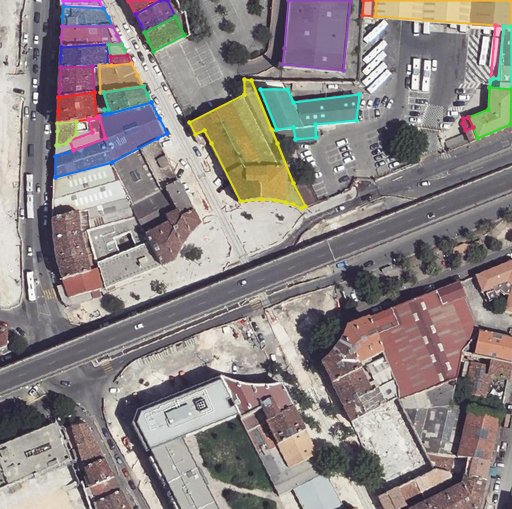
[(276,129),(271,129),(276,141),(295,139),(293,127),(276,129)]
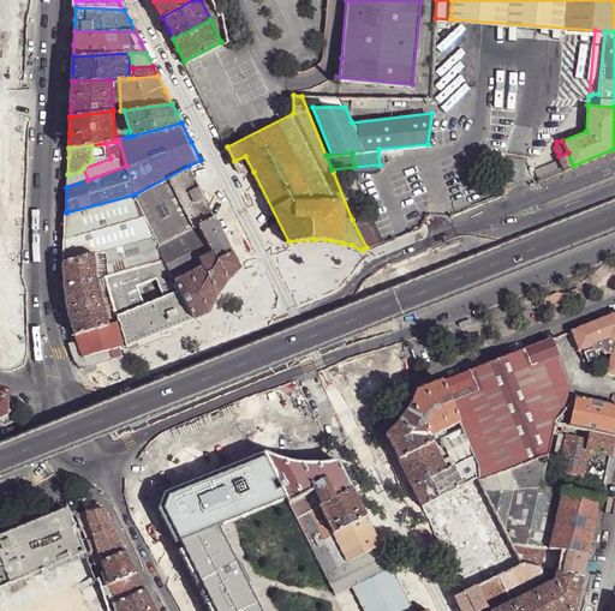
[(563,169),(573,166),(568,153),(559,156),(563,169)]
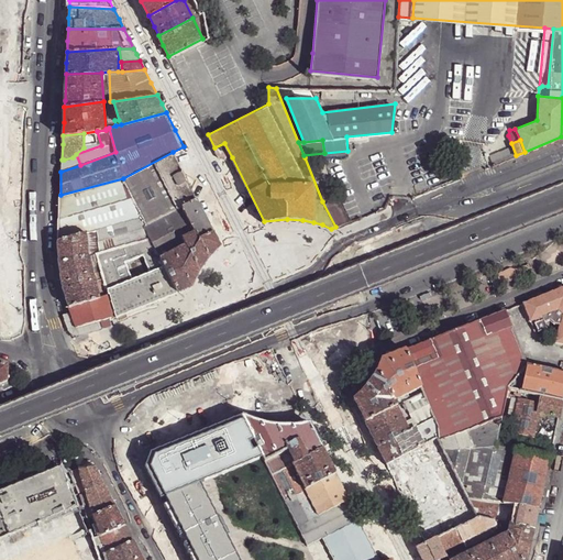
[(229,158),(232,157),(224,143),(214,147),(218,155),(229,158)]
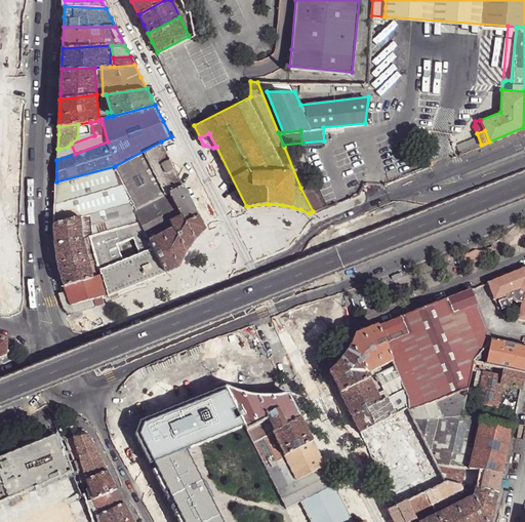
[(168,154),(161,142),(115,166),(132,201),(135,208),(184,185),(176,170),(168,154)]
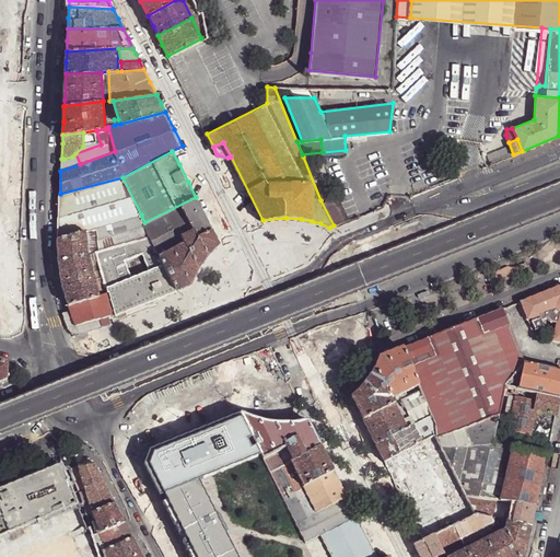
[(141,215),(123,177),(60,194),(58,220),(58,239),(86,231),(97,228),(141,215)]
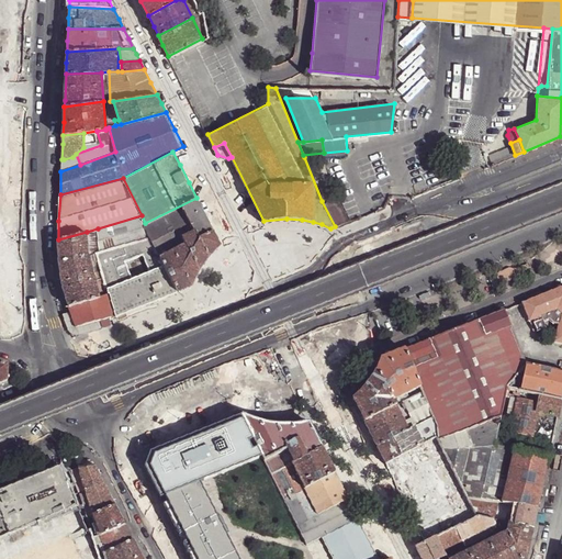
[(335,226),(353,220),(343,193),(322,201),(335,226)]
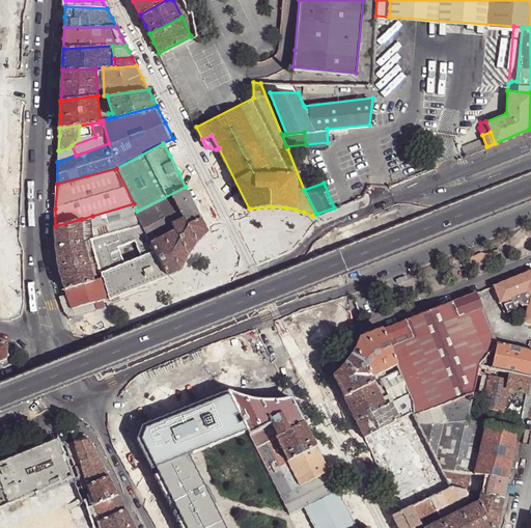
[(194,204),(186,187),(137,211),(135,212),(141,223),(160,259),(168,274),(176,271),(182,269),(184,261),(191,250),(198,240),(207,230),(194,204)]
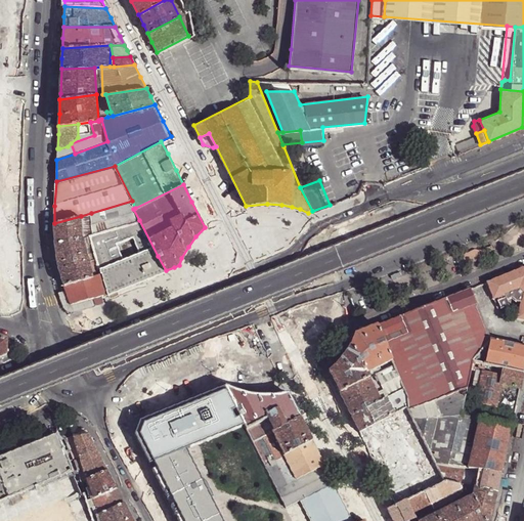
[(135,208),(132,201),(91,213),(92,233),(139,220),(133,209),(135,208)]
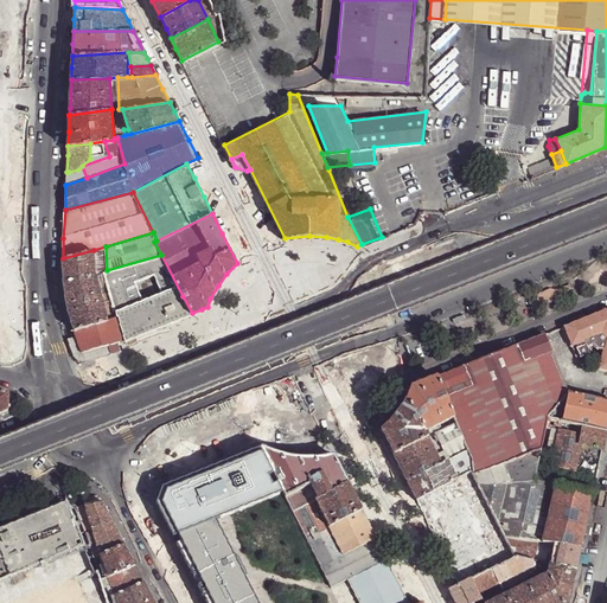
[(107,270),(106,247),(94,250),(94,274),(102,271),(107,270)]
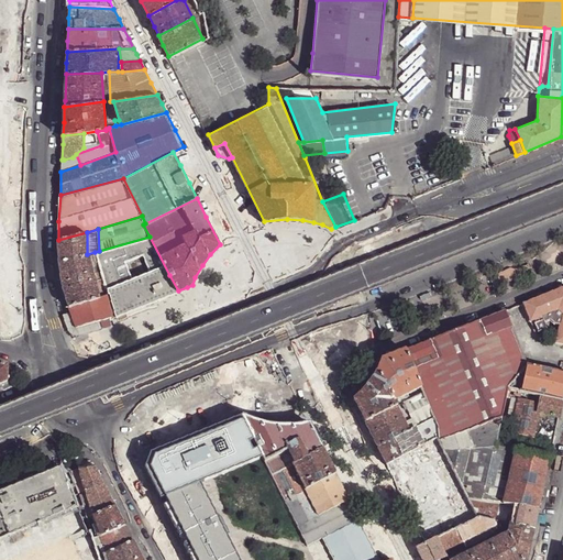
[(87,232),(58,240),(59,259),(61,271),(64,287),(68,305),(99,296),(94,280),(91,270),(89,262),(87,254),(87,232)]
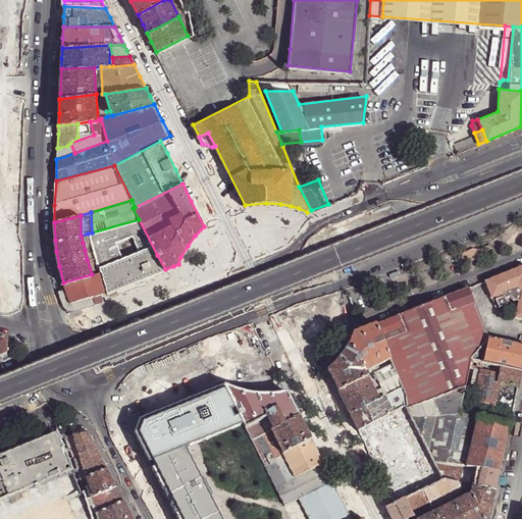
[(87,259),(92,274),(99,272),(157,255),(139,219),(92,232),(88,234),(90,241),(83,243),(85,250),(92,248),(95,257),(87,259)]
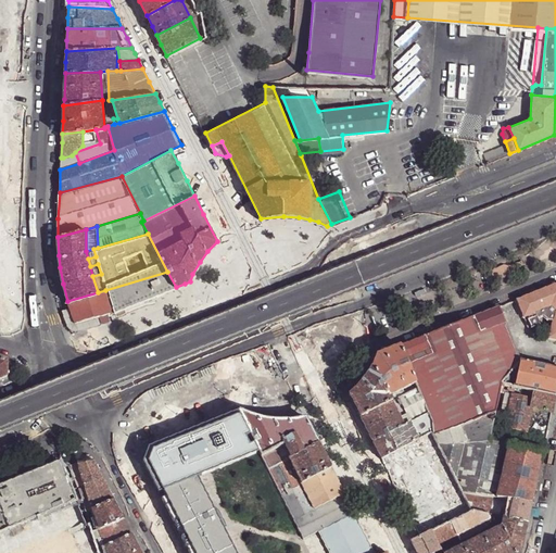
[(501,280),(502,281),(508,279),(507,277),(510,268),(508,264),(504,263),(494,266),(491,271),(493,276),(501,280)]
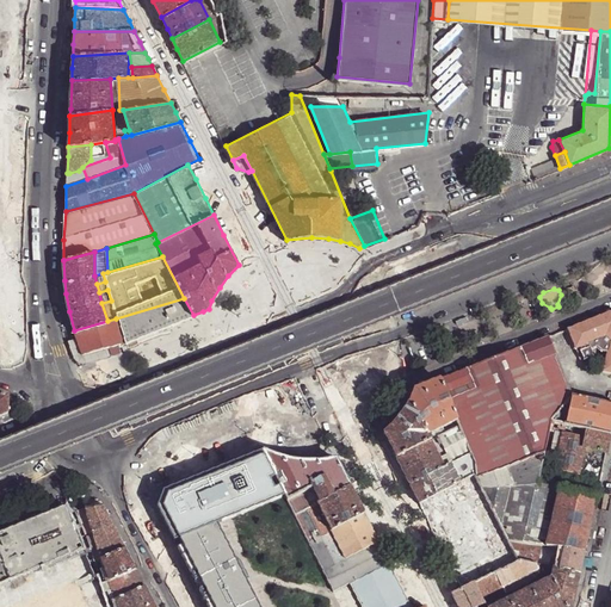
[(173,322),(193,315),(184,298),(116,319),(124,341),(137,336),(165,326),(173,322)]
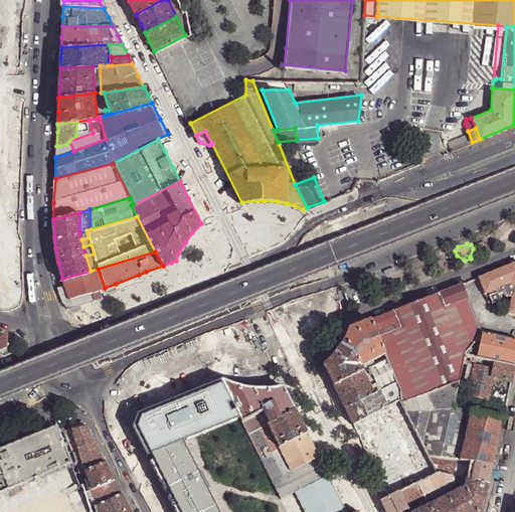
[(514,259),(488,270),(478,275),(484,291),(491,289),(494,287),(494,286),(499,284),(502,290),(506,294),(512,295),(510,300),(509,300),(507,311),(514,312),(514,259)]
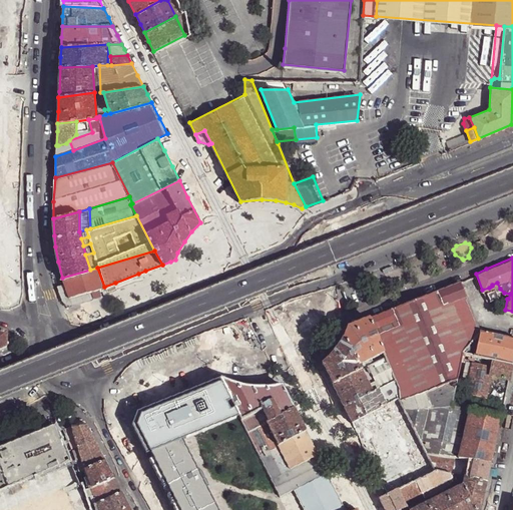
[(90,270),(62,278),(64,283),(66,290),(69,297),(90,291),(104,287),(97,268),(90,270)]
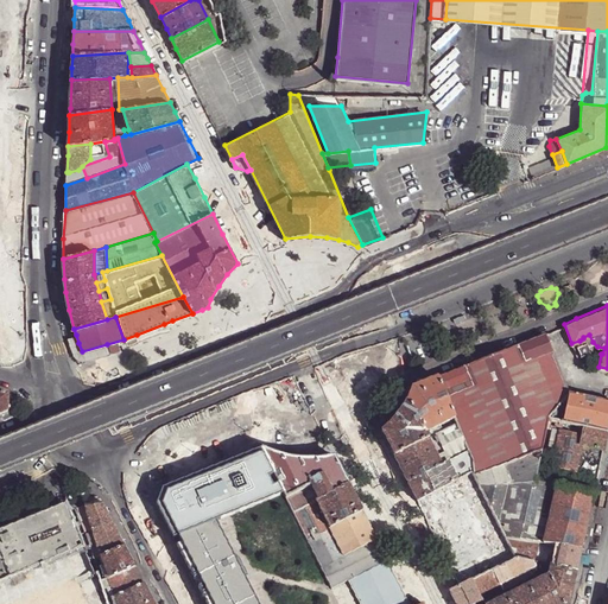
[(568,389),(544,331),(494,351),(447,370),(437,375),(453,414),(456,420),(467,447),(472,457),(473,471),(473,472),(540,443),(545,426),(548,417),(569,389),(568,389)]
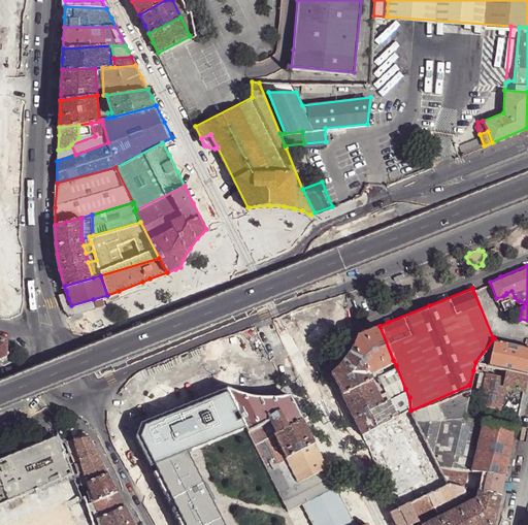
[(68,298),(66,291),(59,294),(63,306),(64,308),(66,310),(69,313),(73,314),(95,307),(93,299),(71,305),(68,298)]
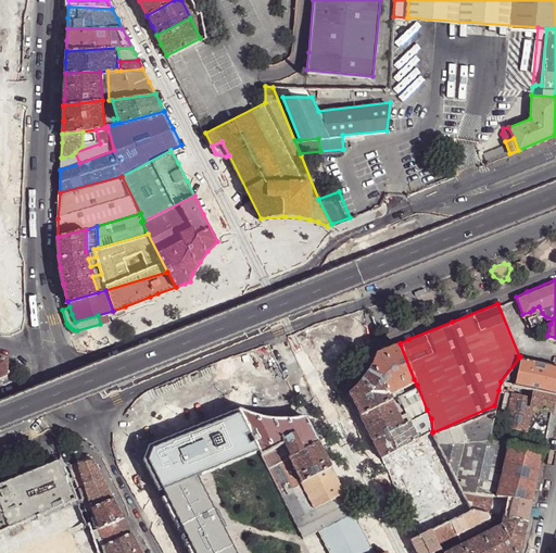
[(533,310),(530,312),(531,315),(527,316),(530,325),(539,322),(536,315),(542,313),(539,306),(533,309),(533,310)]
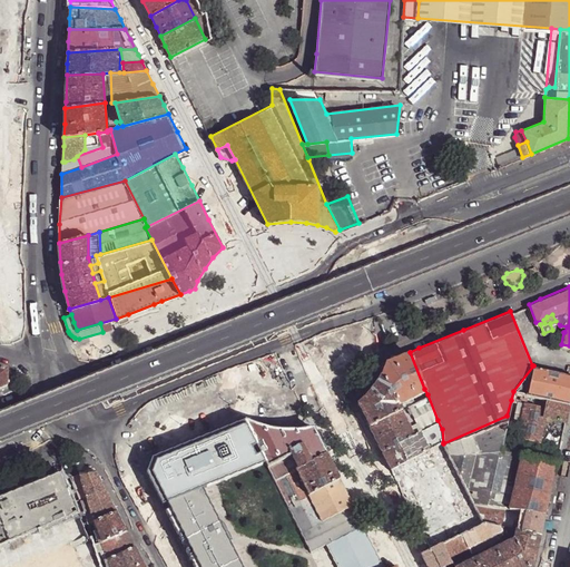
[(424,389),(410,352),(394,358),(386,361),(384,367),(382,371),(397,403),(424,389)]
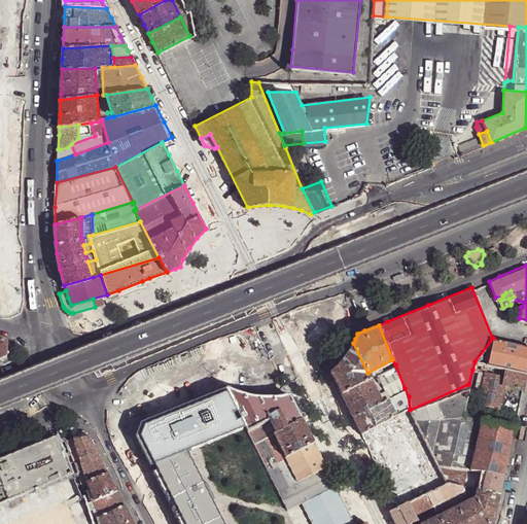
[(526,367),(526,345),(493,338),(475,361),(486,363),(505,368),(526,372),(526,370),(526,367)]
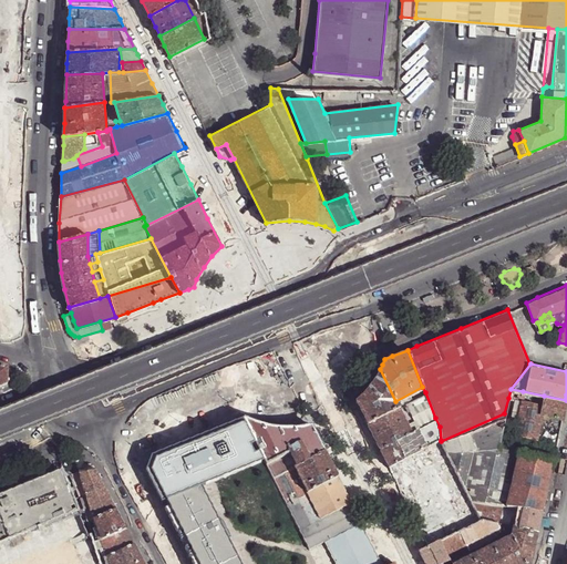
[(395,401),(380,369),(374,380),(373,381),(370,386),(366,391),(356,400),(367,422),(398,407),(395,401)]
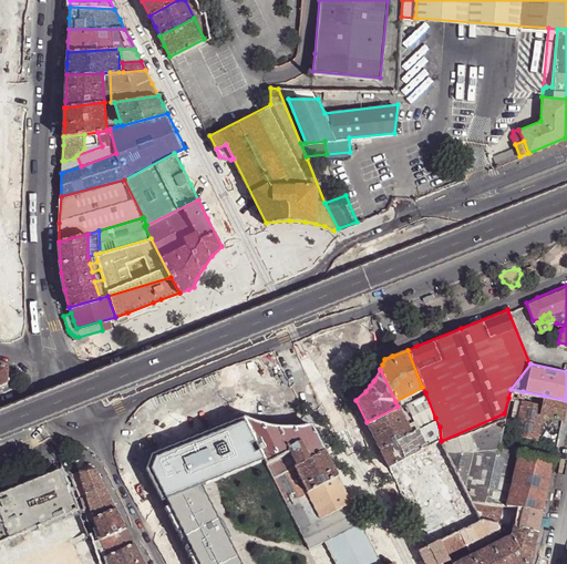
[(523,391),(511,389),(508,398),(514,398),(511,416),(517,417),(514,432),(536,437),(542,416),(547,417),(547,413),(563,418),(566,400),(544,396),(542,404),(521,400),(523,391)]
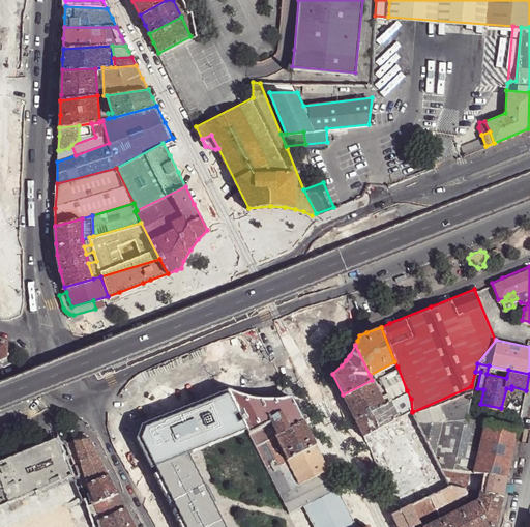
[(355,417),(407,390),(398,367),(372,380),(343,394),(355,417)]
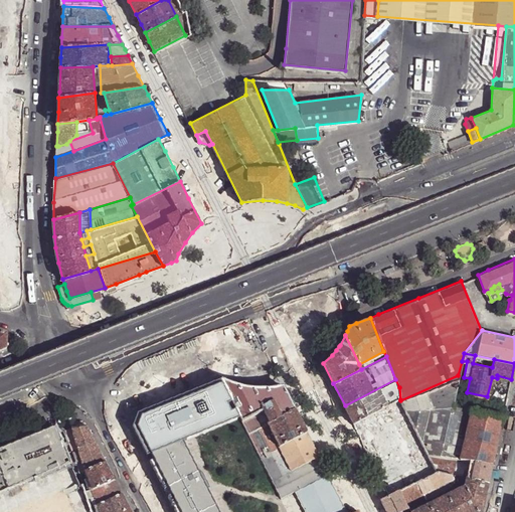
[(454,392),(458,375),(400,400),(404,409),(452,401),(454,392)]
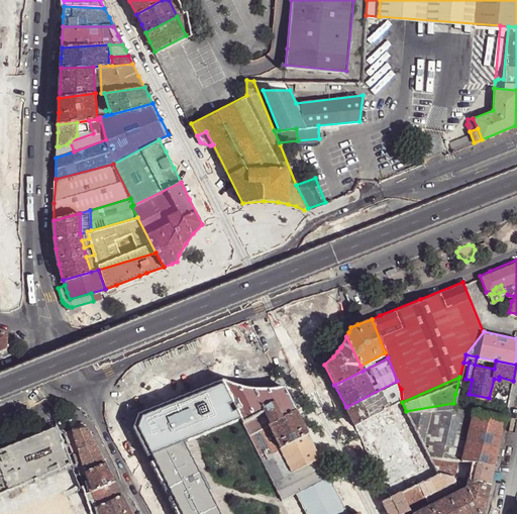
[(223,378),(221,379),(240,418),(242,421),(265,410),(271,422),(296,409),(284,385),(269,387),(260,387),(259,388),(254,387),(252,387),(237,383),(223,378)]
